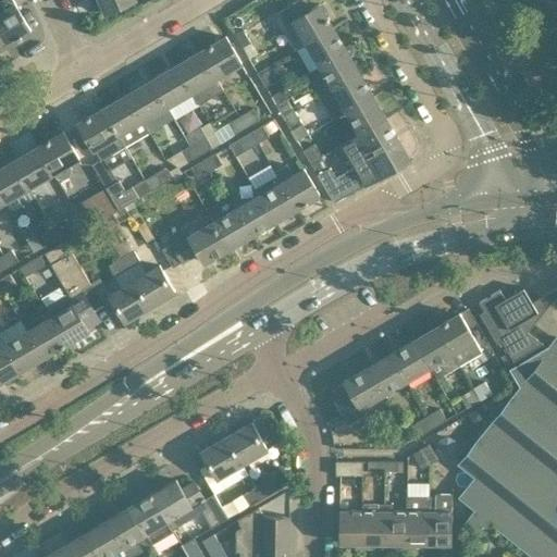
[(12,0),(3,0),(0,2),(0,12),(1,14),(0,14),(0,35),(5,46),(19,38),(19,39),(22,37),(22,36),(31,32),(12,0)]
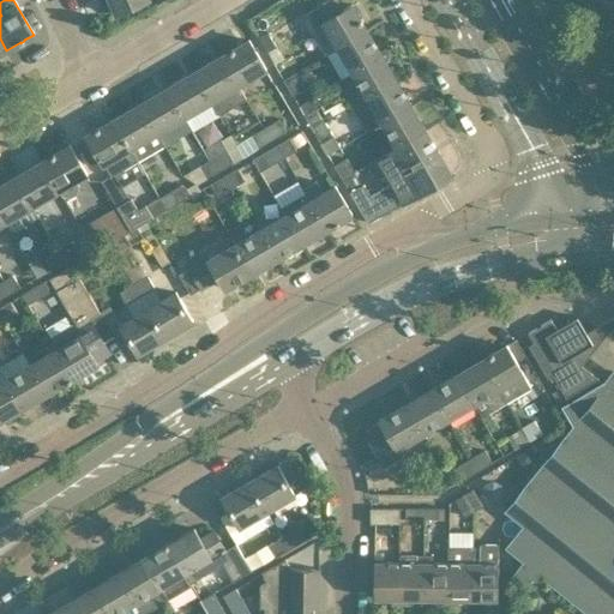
[(148,0),(114,0),(120,13),(148,0)]
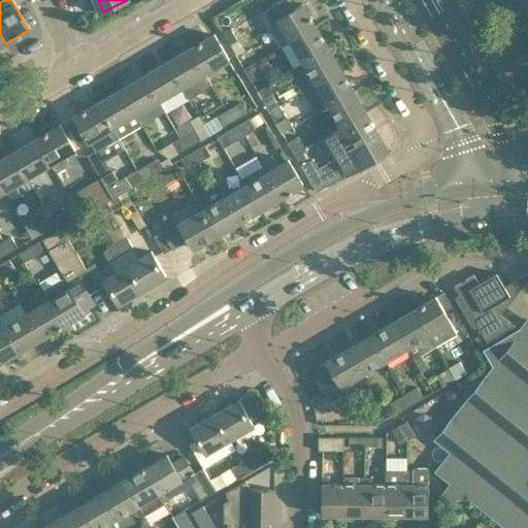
[(315,25),(311,19),(312,18),(310,15),(309,17),(302,3),(293,8),(288,0),(282,0),(264,11),(271,24),(279,20),(291,39),(315,25)]
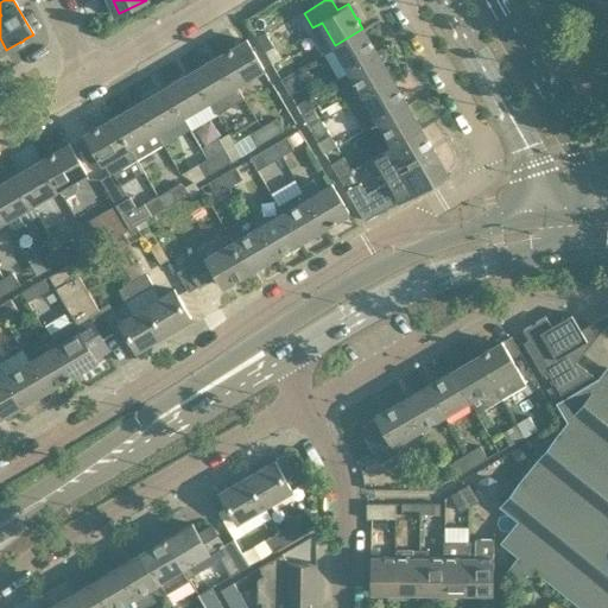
[(378,54),(362,29),(335,45),(349,69),(350,70),(378,54)]
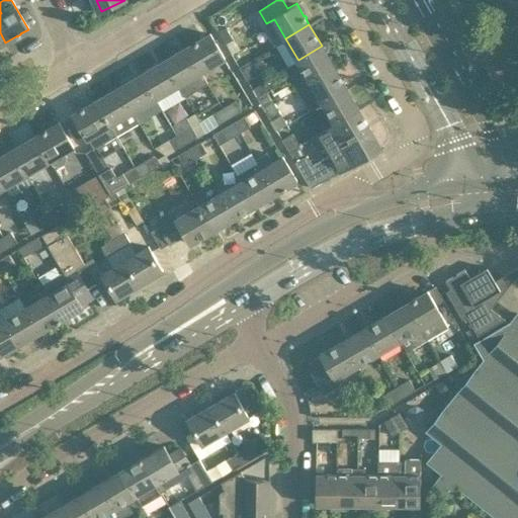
[(226,45),(234,39),(227,27),(219,32),(226,45)]
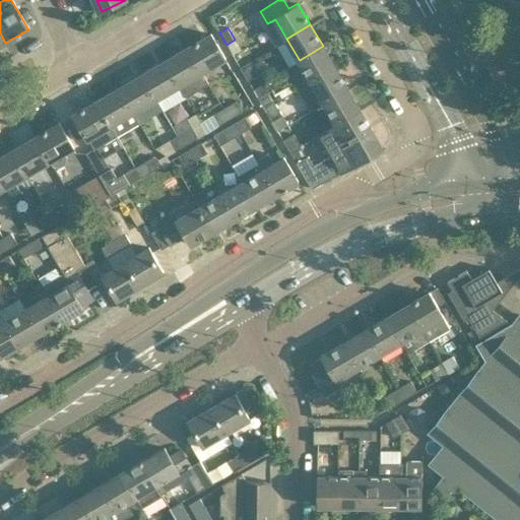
[(225,58),(211,34),(198,41),(198,40),(195,42),(196,43),(188,47),(202,71),(225,58)]
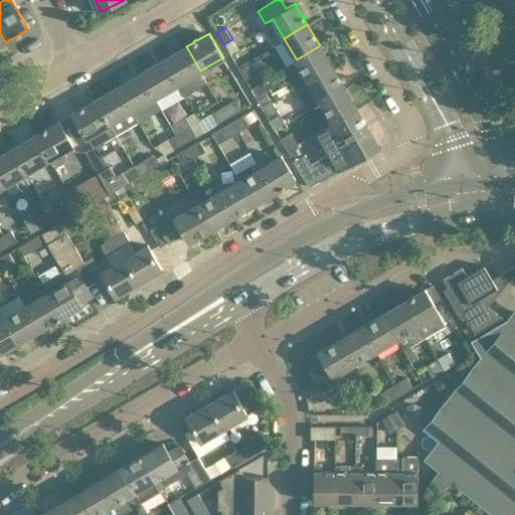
[(232,39),(224,44),(229,54),(238,49),(232,39)]
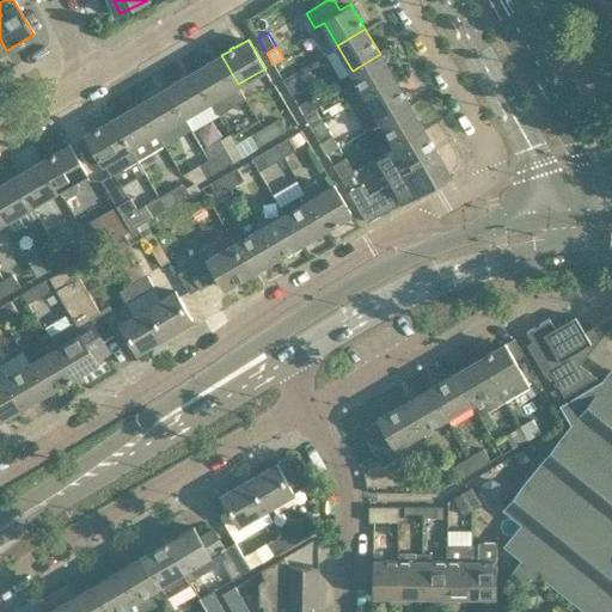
[(395,79),(380,54),(353,71),(367,96),(395,79)]
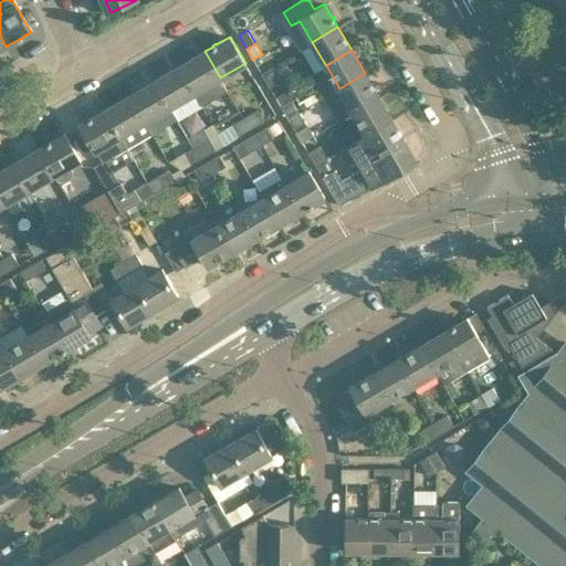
[(220,77),(205,51),(179,65),(195,92),(202,105),(228,91),(220,77)]
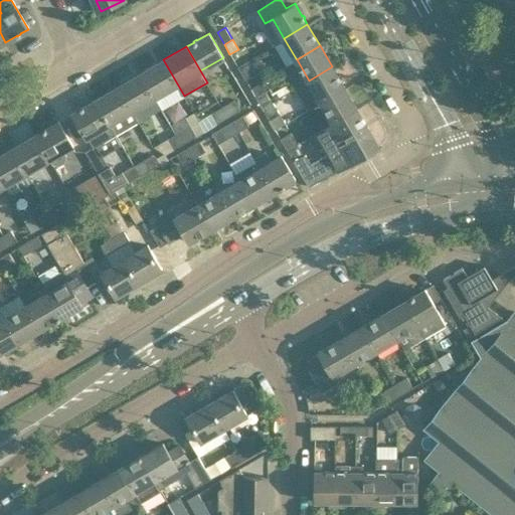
[(177,83),(163,59),(141,73),(155,98),(177,83)]
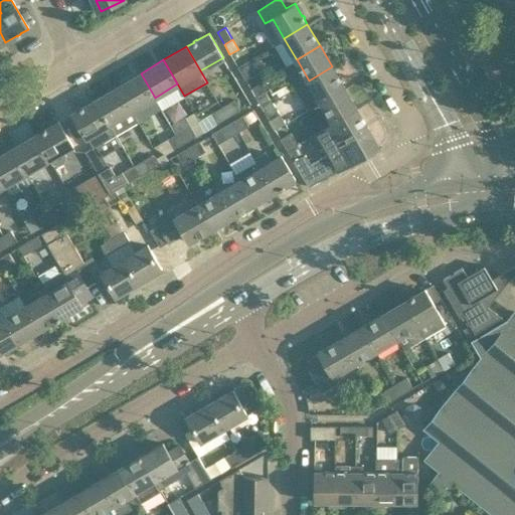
[(237,66),(244,79),(254,73),(247,60),(237,66)]
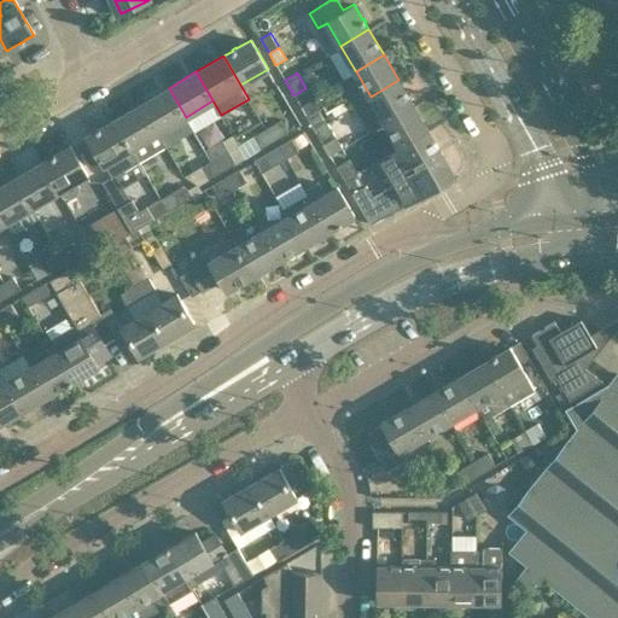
[(413,105),(398,80),(371,97),(355,108),(369,130),(385,121),(385,122),(413,105)]
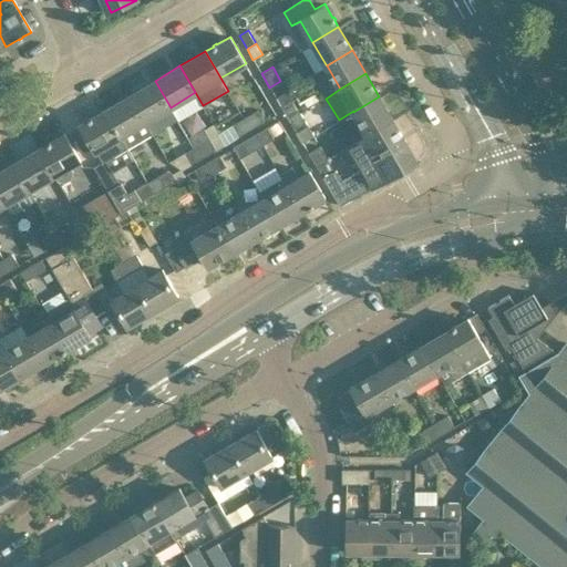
[(171,107),(155,81),(130,95),(145,122),(146,121),(171,107)]
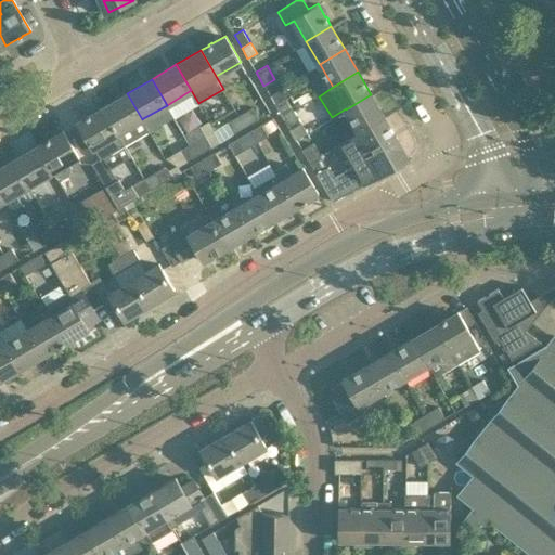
[(142,119),(127,93),(103,107),(125,144),(150,130),(143,118),(142,119)]
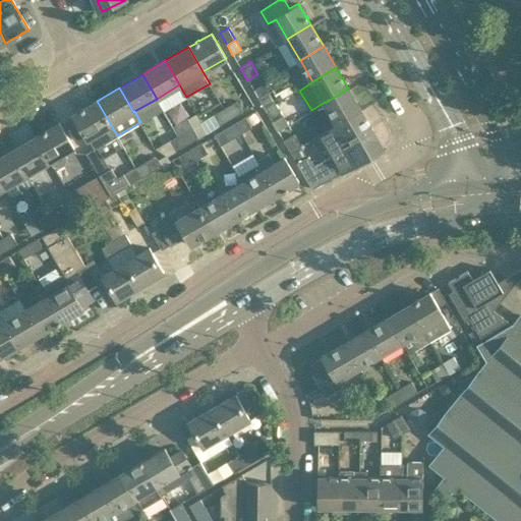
[(361,110),(348,89),(325,103),(338,124),(361,110)]
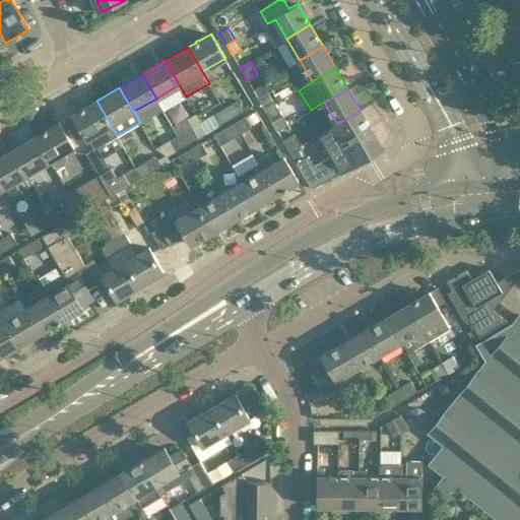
[(258,99),(264,109),(274,103),(268,92),(258,99)]
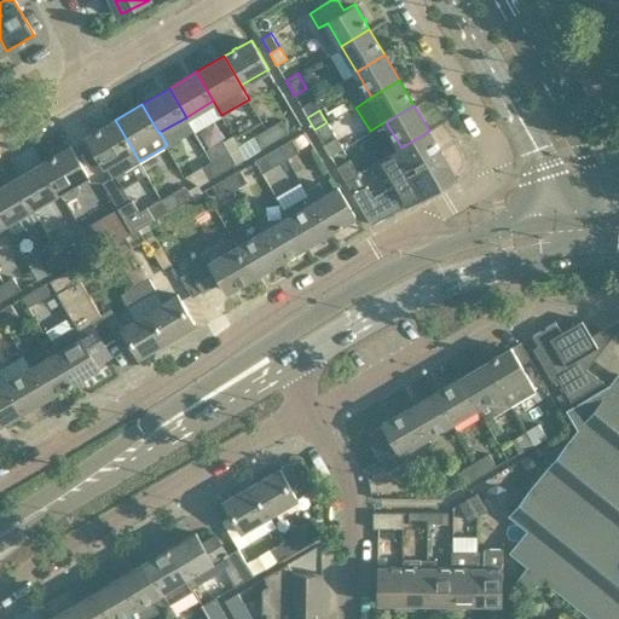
[(97,129),(87,136),(104,165),(106,163),(114,177),(139,161),(115,120),(100,128),(99,127),(97,129)]
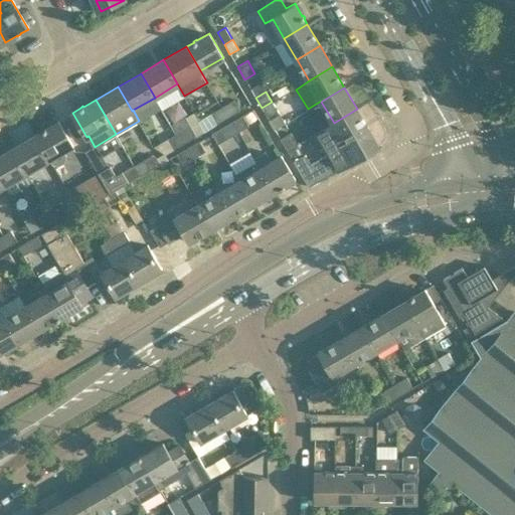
[(232,101),(221,108),(227,117),(238,111),(232,101)]
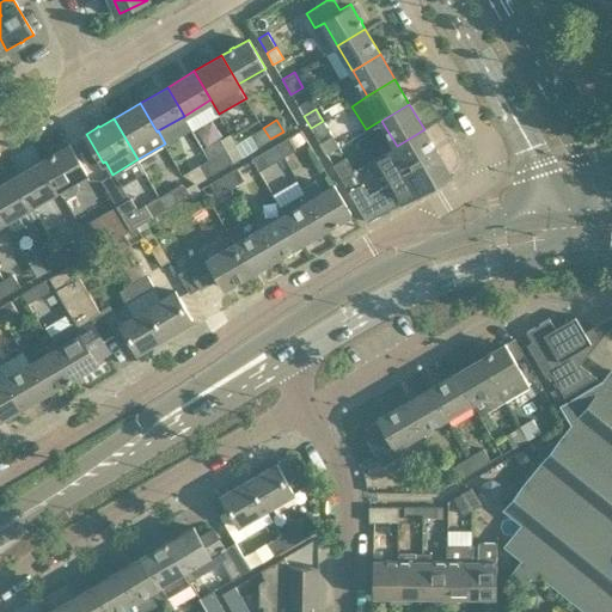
[(337,146),(323,121),(311,128),(325,153),(337,146)]
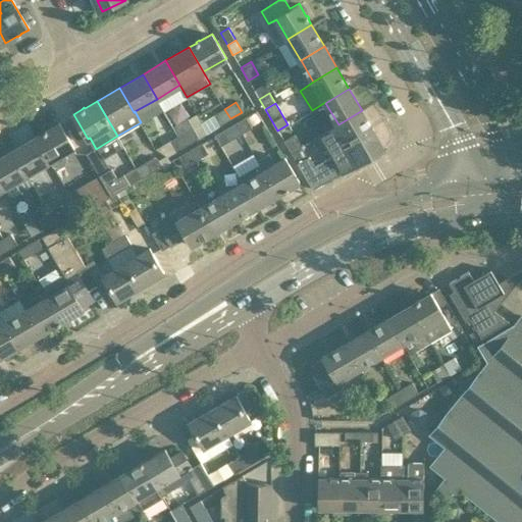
[(224,109),(213,115),(219,125),(230,118),(224,109)]
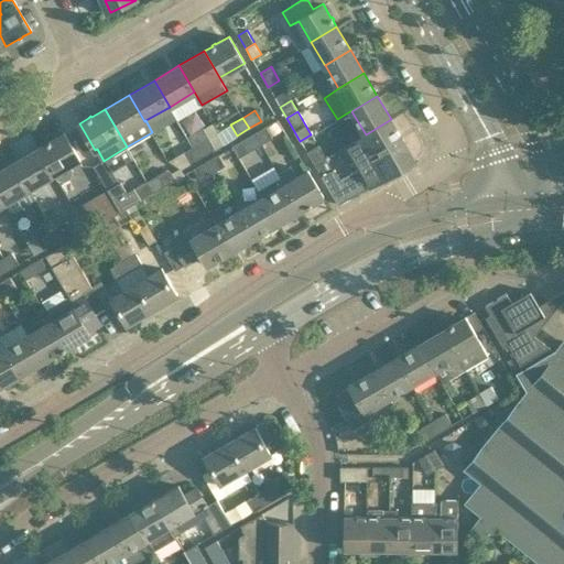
[(322,176),(338,204),(369,185),(370,187),(415,161),(391,119),(366,134),(346,145),(359,167),(358,169),(339,180),(333,170),(325,158),(315,164),(322,176)]
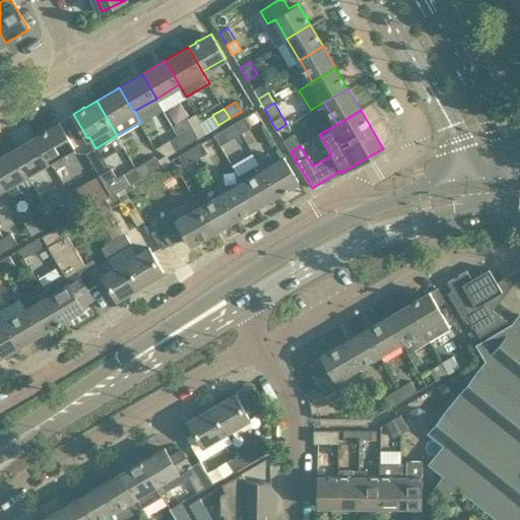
[(187,117),(173,125),(178,134),(184,145),(198,136),(187,117)]
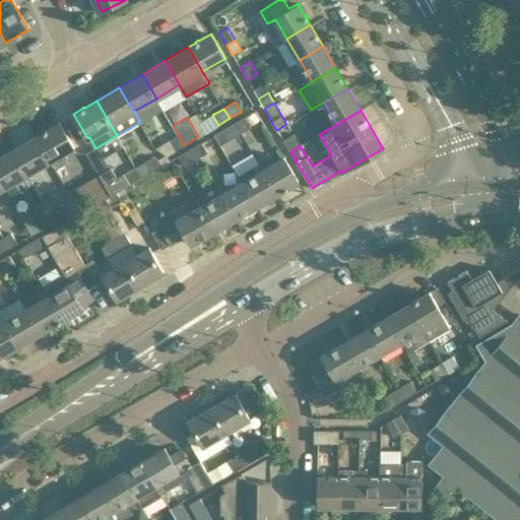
[(244,117),(235,123),(237,128),(235,129),(239,135),(250,127),(244,117)]
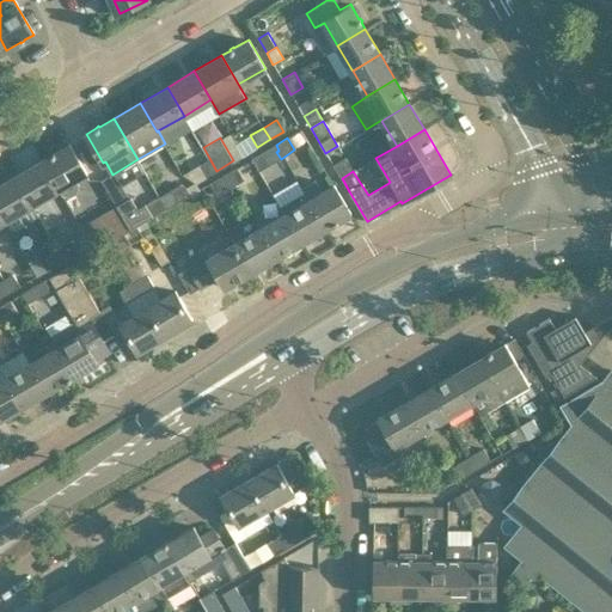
[(85,173),(68,145),(54,153),(54,152),(50,154),(51,154),(42,160),(59,189),(60,188),(63,195),(69,196),(77,193),(78,187),(77,181),(75,178),(85,173)]
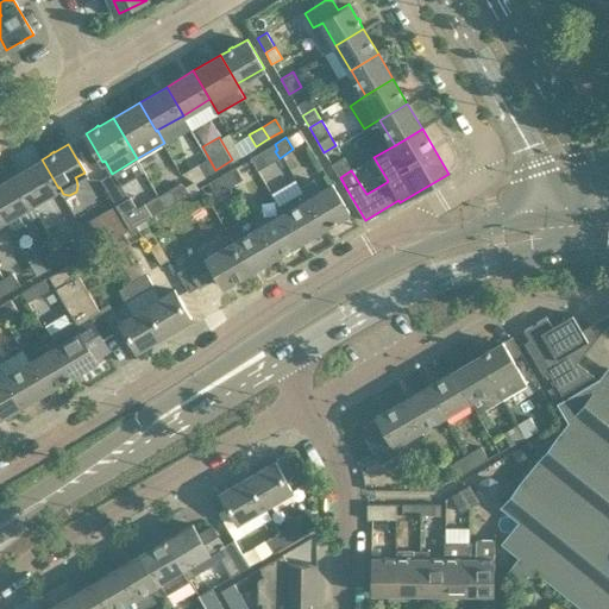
[(258,170),(280,158),(275,151),(277,150),(275,144),(250,158),(258,170)]
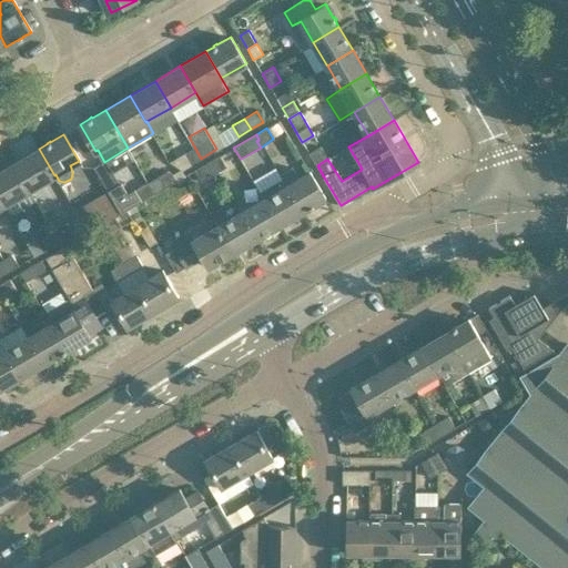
[(320,145),(310,152),(317,165),(327,159),(320,145)]
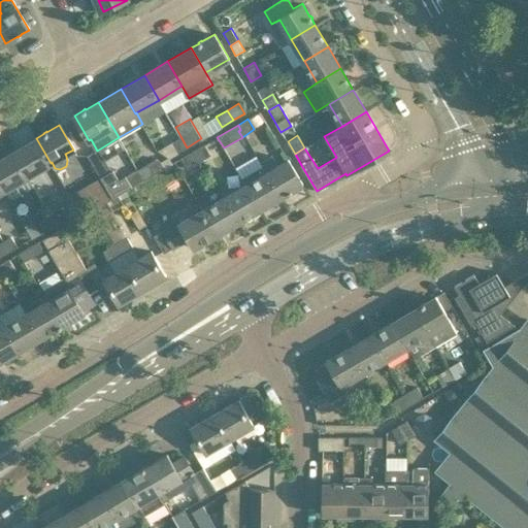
[(187,147),(180,136),(171,142),(177,153),(187,147)]
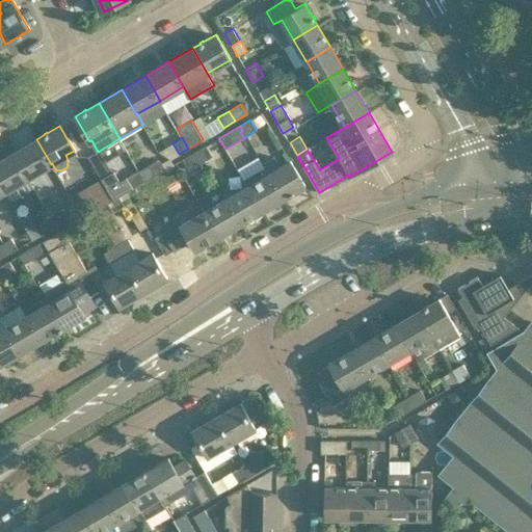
[(51,164),(36,139),(12,153),(27,178),(51,164)]
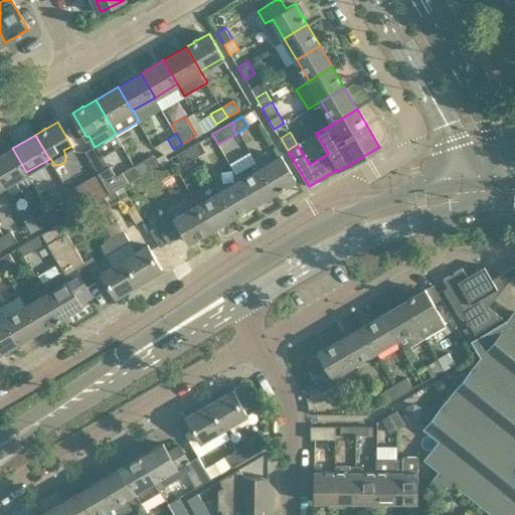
[(199,142),(184,150),(190,159),(204,151),(199,142)]
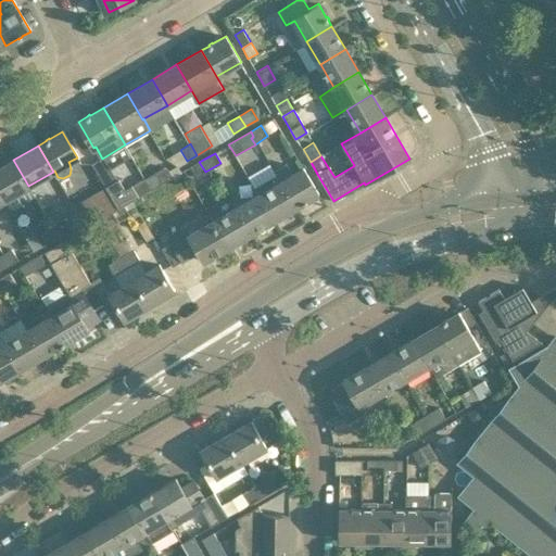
[(28,186),(13,160),(0,167),(0,193),(4,200),(11,210),(35,196),(28,186)]
